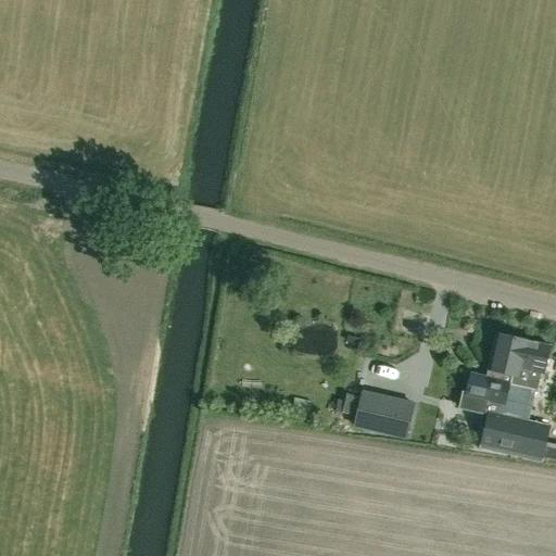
[(471,375),(467,393),(464,392),(459,408),(489,415),(482,444),(513,451),(519,419),(501,415),(504,403),(508,383),(510,374),(508,373),(513,355),(512,355),(516,337),(497,332),(487,378),(471,375)]
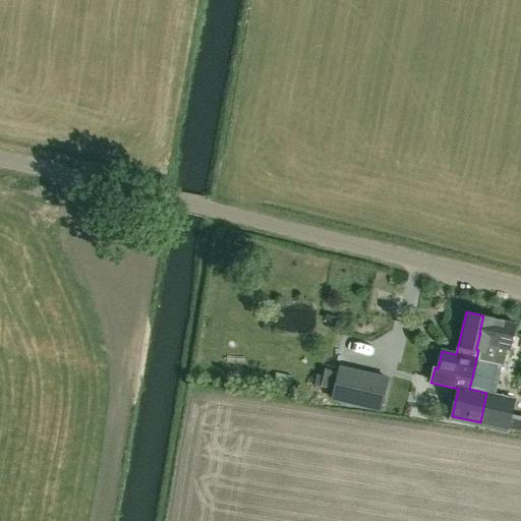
[(506,365),(515,324),(483,315),(479,333),(480,333),(476,349),(478,350),(476,359),(506,365)]
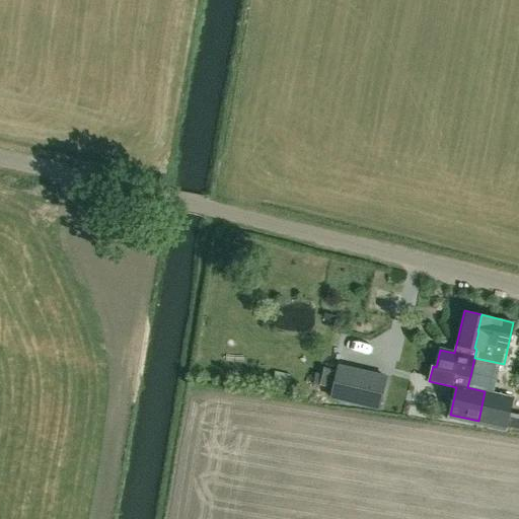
[(319,386),(332,388),(337,370),(323,367),(319,386)]
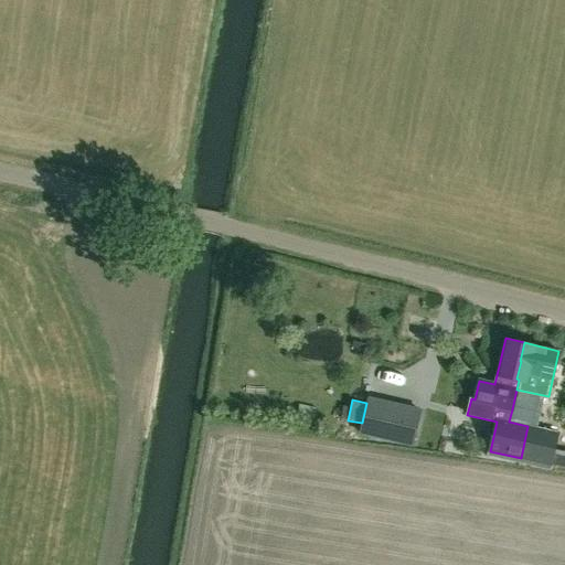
[(397,432),(402,411),(366,403),(362,423),(397,432)]
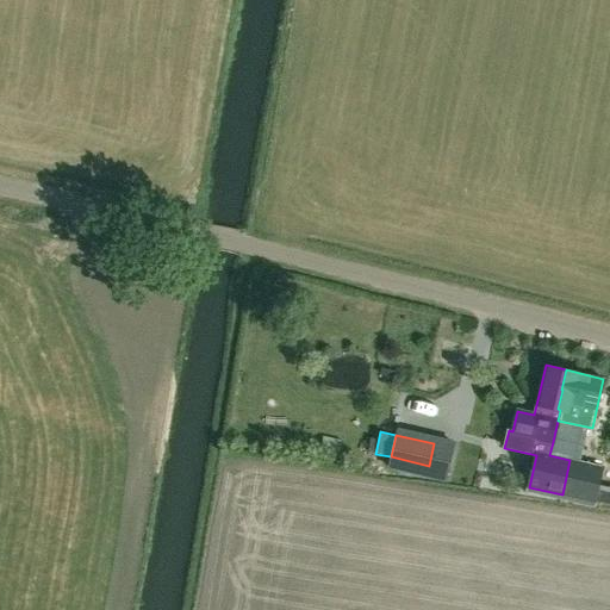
[(595,502),(602,467),(570,460),(562,495),(595,502)]
